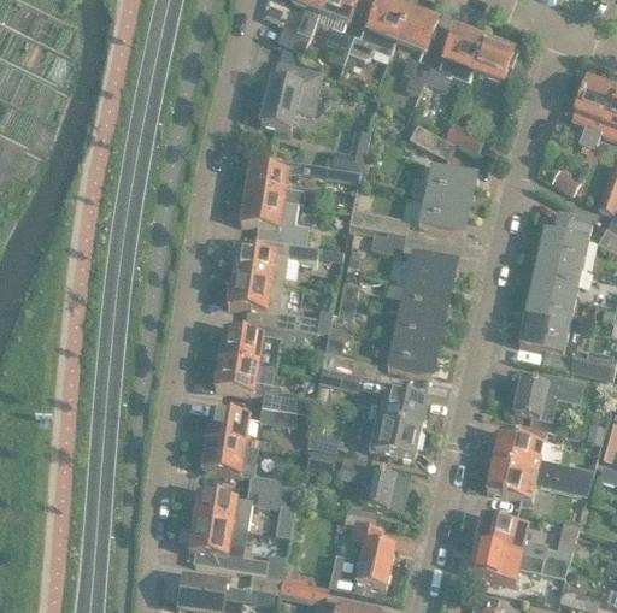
[(315,24),(323,0),(292,0),(306,6),(301,18),(313,23),(315,24)]
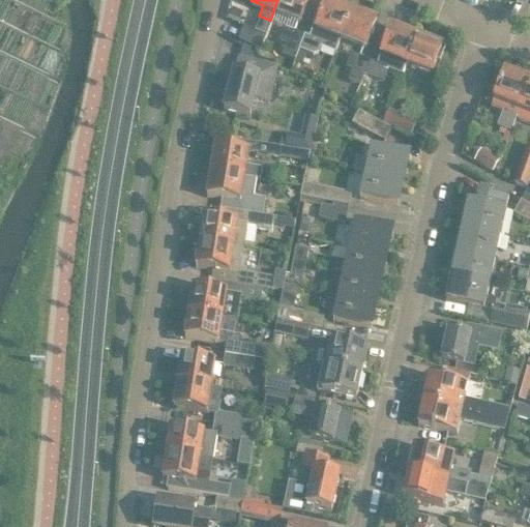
[(277,0),(274,9),(300,19),(307,0),(277,0)]
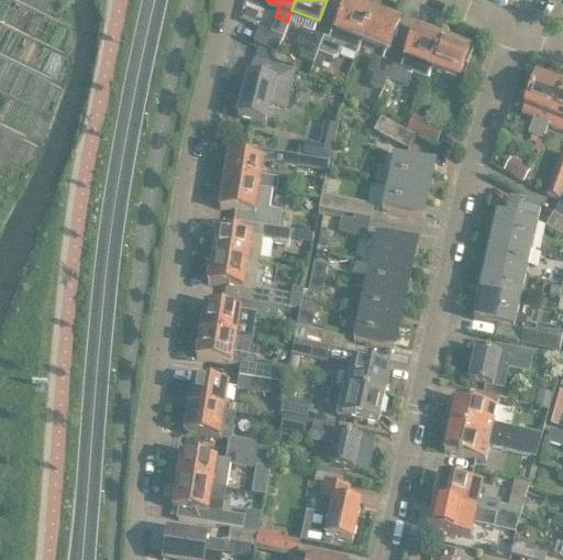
[(333,24),(328,37),(322,35),(317,50),(324,52),(331,55),(337,53),(339,46),(355,52),(361,36),(374,6),(361,0),(357,0),(356,2),(352,0),(345,0),(335,25),(333,24)]
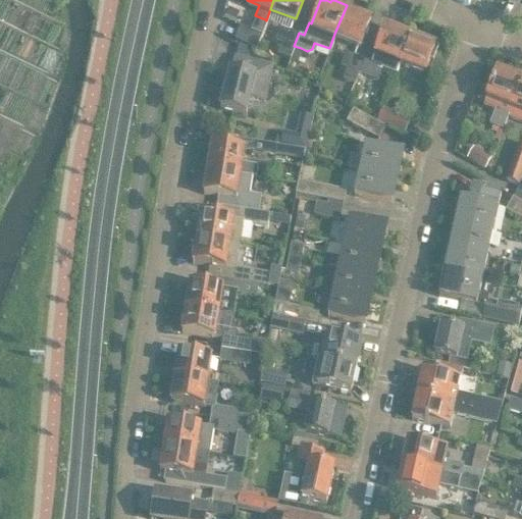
[(362,10),(347,5),(334,34),(360,44),(370,17),(360,13),(362,10)]
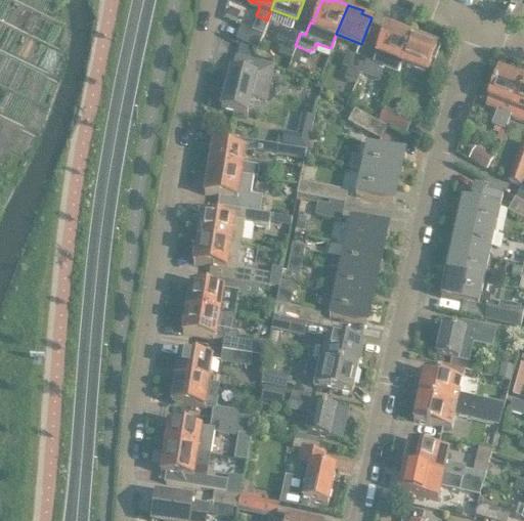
[(257,44),(266,19),(256,15),(252,28),(239,23),(234,36),(257,44)]
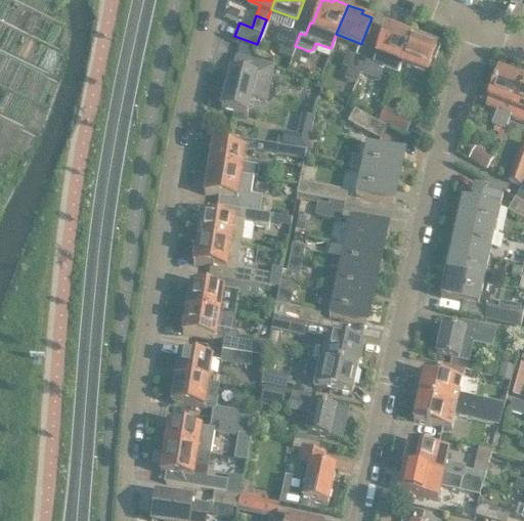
[(386,53),(401,59),(411,33),(410,32),(411,30),(398,25),(397,28),(387,24),(377,49),(372,60),(364,58),(360,70),(377,76),(386,53)]
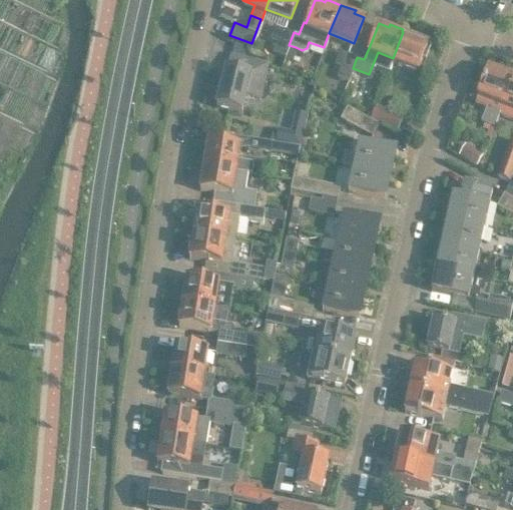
[(286,52),(286,51),(289,45),(294,32),(275,24),(271,37),(278,39),(274,49),(286,53),(286,52)]
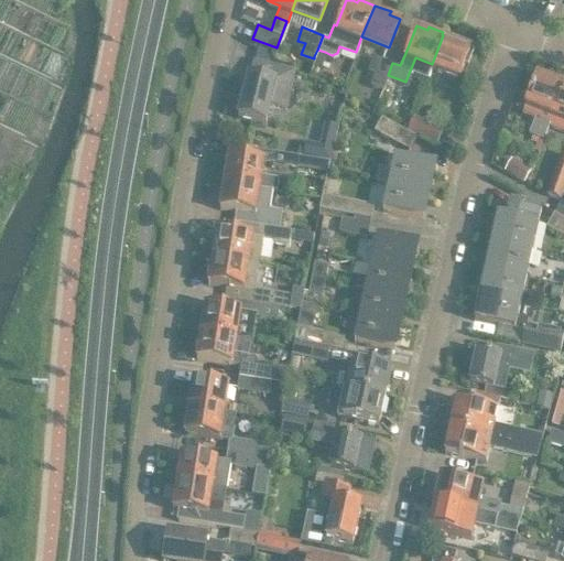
[(443,35),(432,64),(459,75),(465,61),(468,62),(474,47),(443,35)]
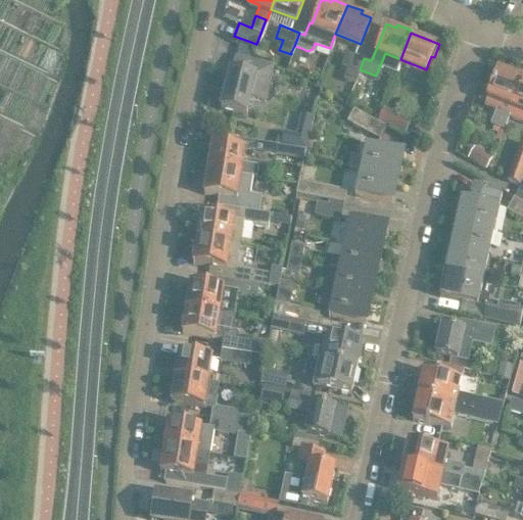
[(239,41),(236,53),(248,56),(251,44),(239,41)]
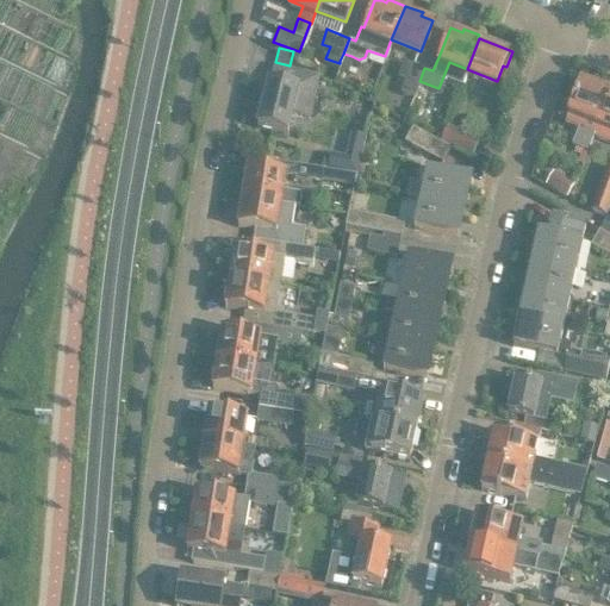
[(340,61),(340,62),(348,66),(352,56),(343,54),(340,61)]
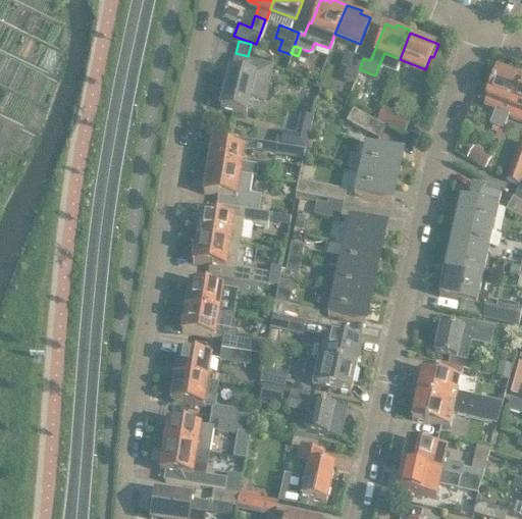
[(359,69),(363,58),(345,50),(341,61),(347,64),(343,74),(353,79),(358,68),(359,69)]
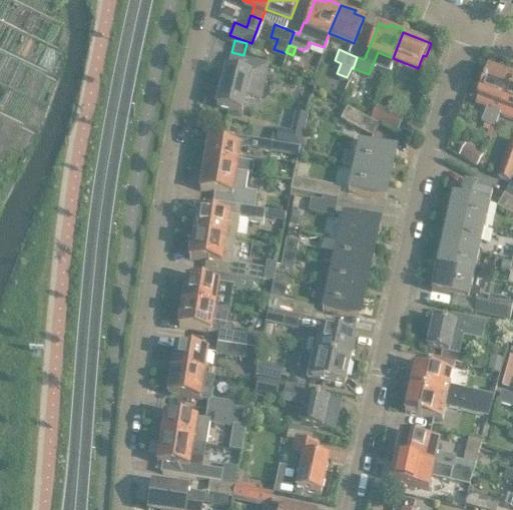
[(241,109),(245,92),(259,95),(269,61),(243,55),(231,52),(229,52),(226,65),(216,103),(241,109)]
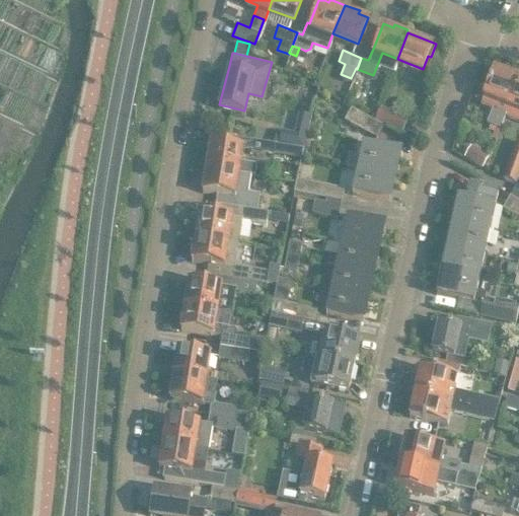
[(489,80),(484,93),(480,102),(494,107),(489,121),(499,125),(504,112),(505,113),(518,77),(492,66),(487,79),(489,80)]
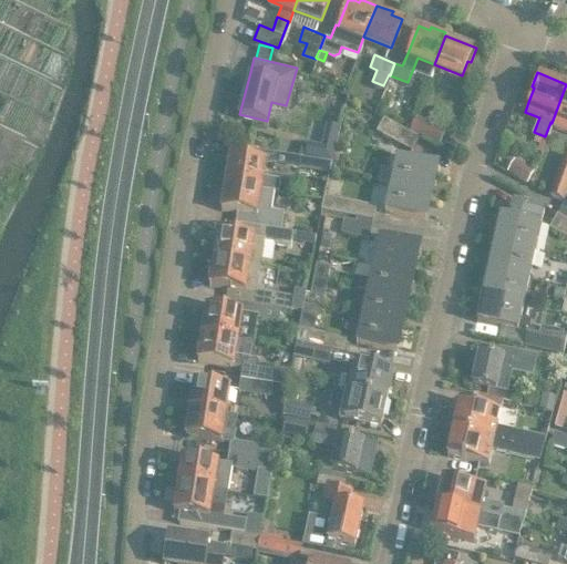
[(566,127),(566,83),(566,84),(552,123),(566,127)]
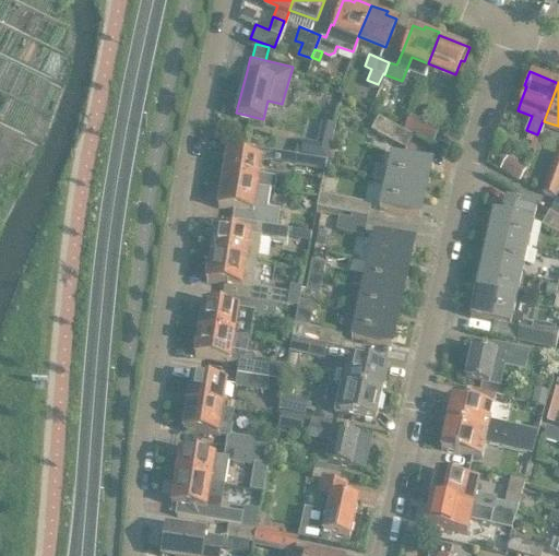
[(402,126),(432,138),(438,122),(408,111),(402,126)]
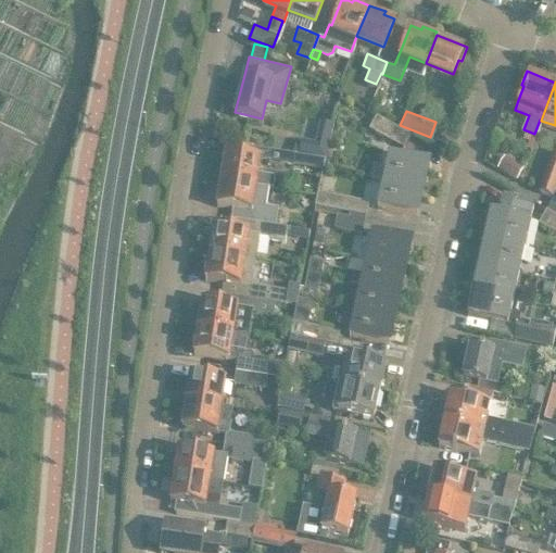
[(403,145),(411,130),(375,112),(367,125),(403,145)]
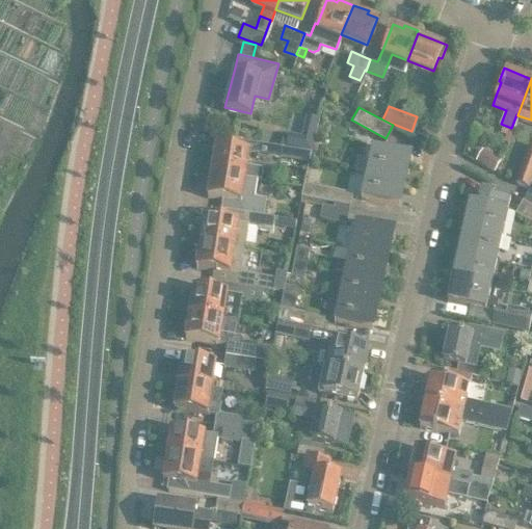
[(313,136),(301,133),(288,130),(285,142),(310,148),(313,136)]
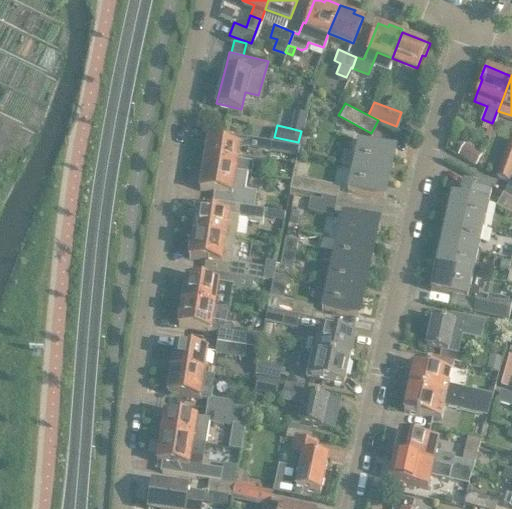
[(203,162),(235,168),(246,170),(249,170),(251,158),(237,157),(239,144),(247,145),(247,148),(257,149),(257,147),(269,149),(271,139),(220,130),(219,140),(207,138),(203,162)]
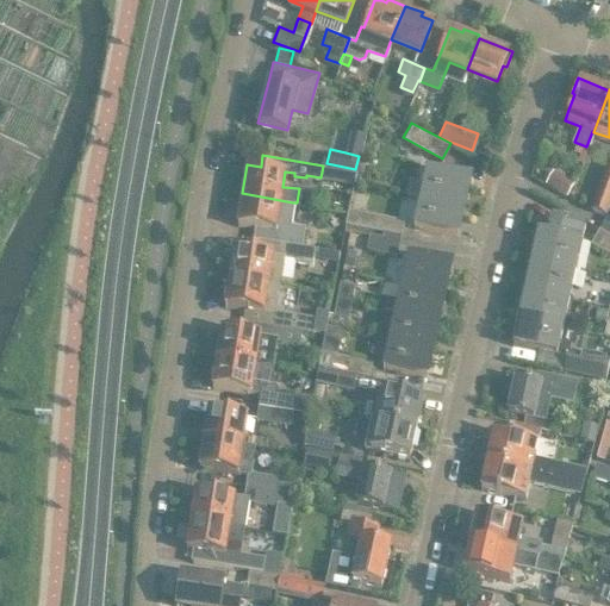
[(608,210),(609,202),(609,161),(607,160),(591,205),(608,210)]
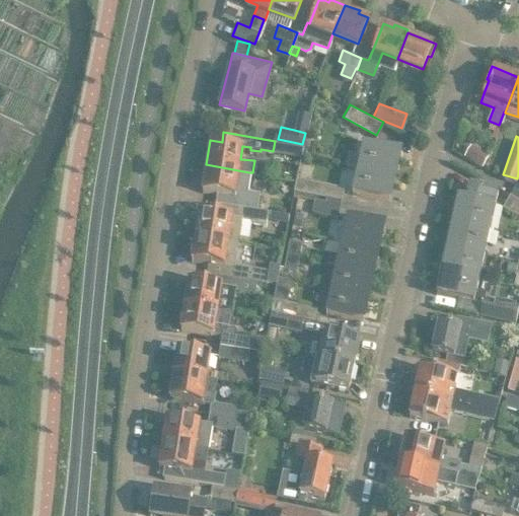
[(347,150),(345,163),(357,166),(395,174),(400,150),(362,141),(360,153),(347,150)]
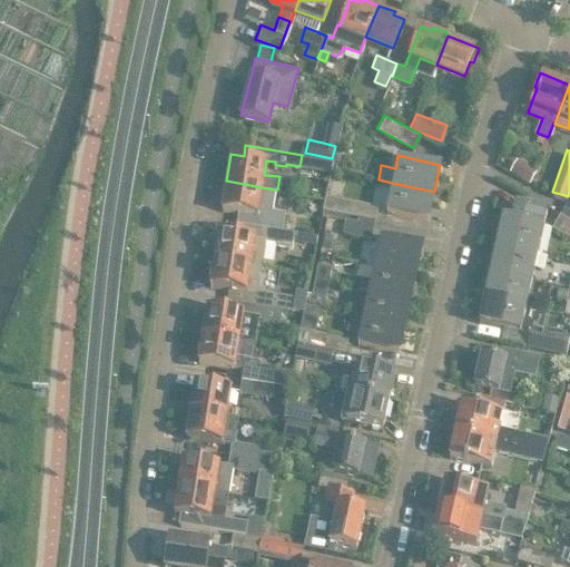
[(509,167),(530,179),(537,166),(518,155),(509,167)]
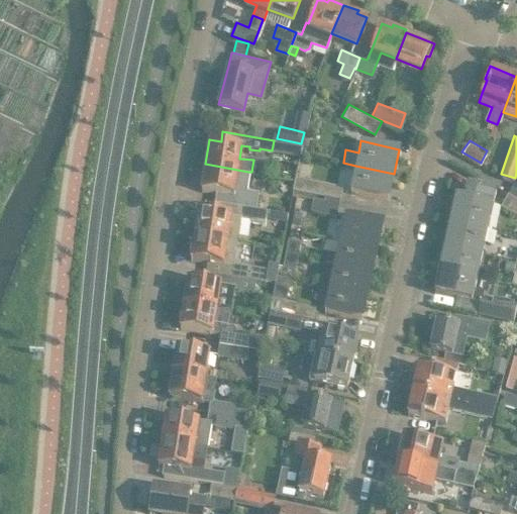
[(202,189),(219,192),(217,202),(250,206),(252,195),(245,194),(248,172),(237,170),(205,164),(202,189)]
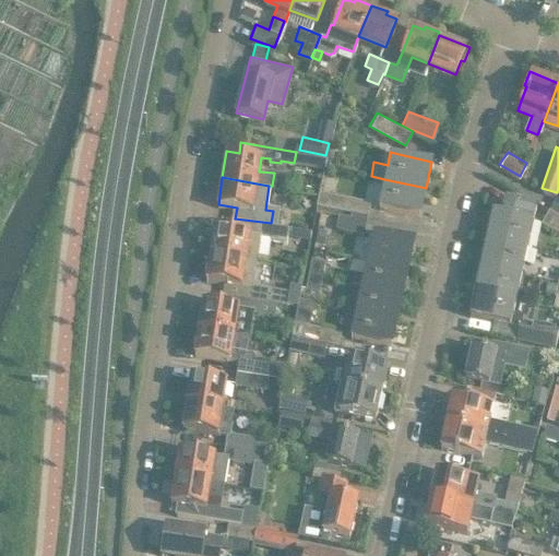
[(419,214),(426,188),(384,179),(379,204),(419,214)]
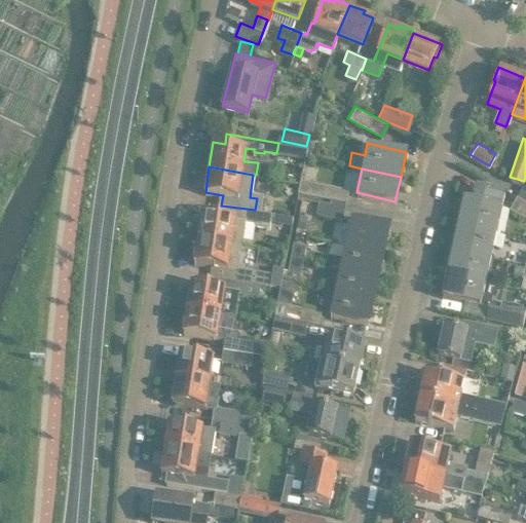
[(297,191),(297,192),(329,198),(329,197),(344,200),(347,188),(299,178),(297,191)]
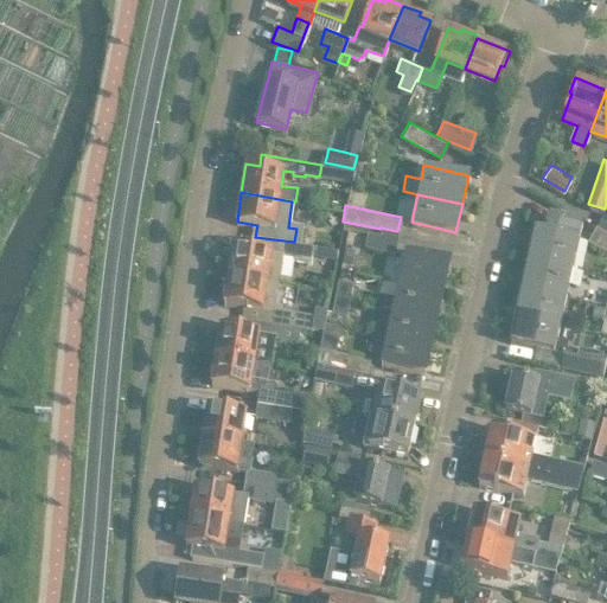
[(606,215),(602,212),(595,224),(606,230),(606,215)]
